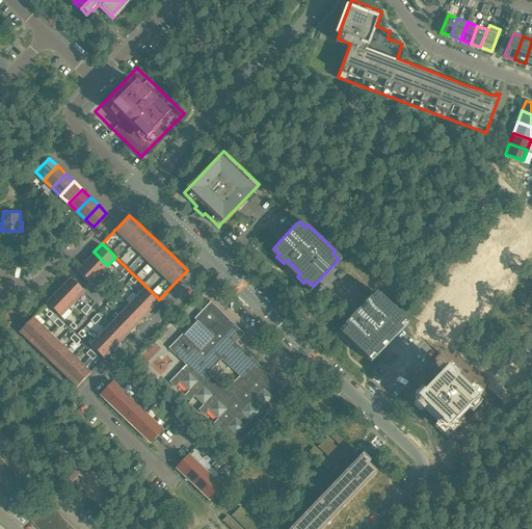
[(94,252),(86,260),(100,273),(107,265),(94,252)]
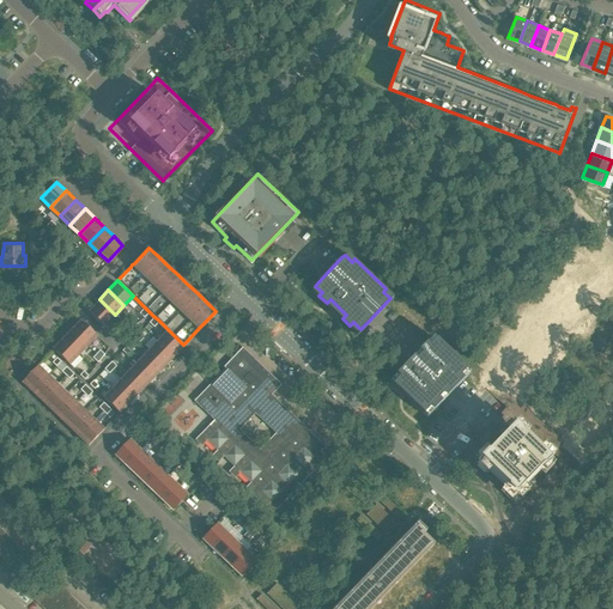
[(99,299),(90,309),(105,324),(115,315),(99,299)]
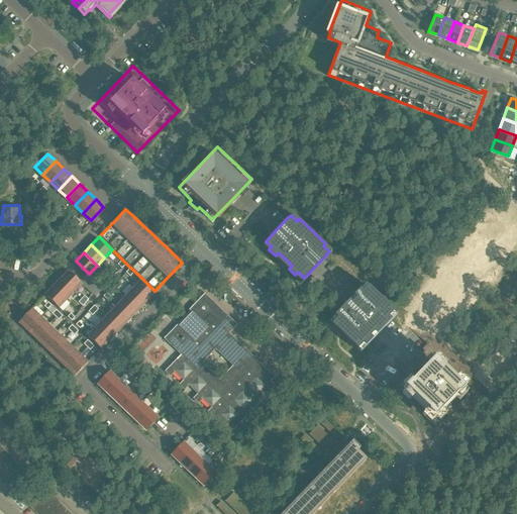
[(118,262),(121,259),(116,253),(113,258),(118,262)]
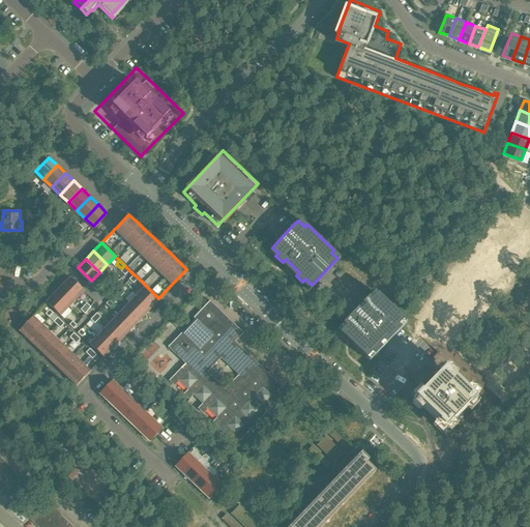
[(62,284),(77,296),(84,288),(70,274),(62,284)]
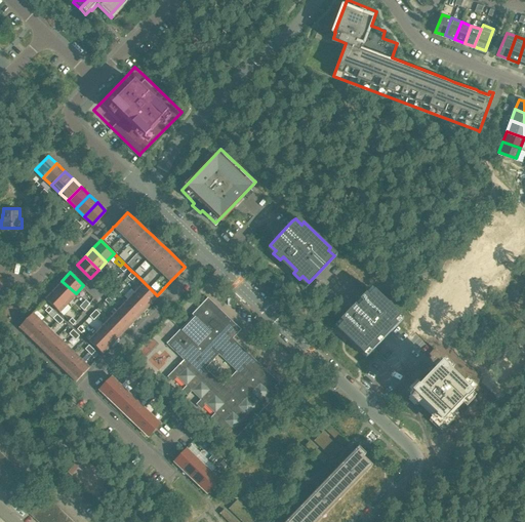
[(62,281),(54,289),(68,302),(76,293),(62,281)]
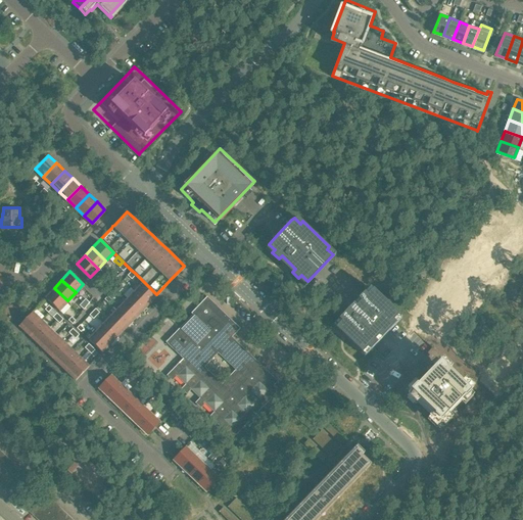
[(143,281),(135,289),(148,302),(156,294),(143,281)]
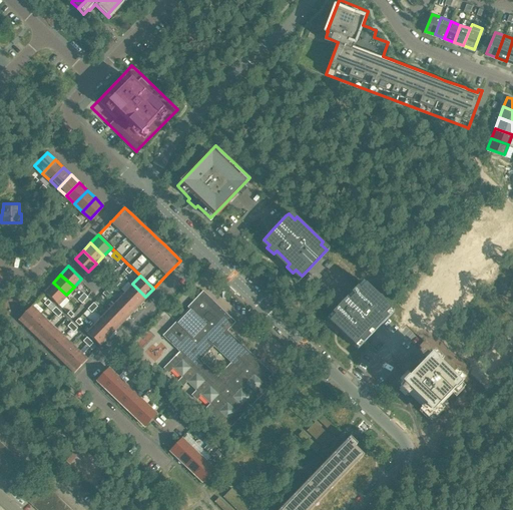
[(342,301),(334,309),(341,315),(337,319),(346,328),(341,332),(355,345),(360,339),(363,342),(388,316),(386,313),(391,307),(365,282),(360,288),(357,285),(342,301)]
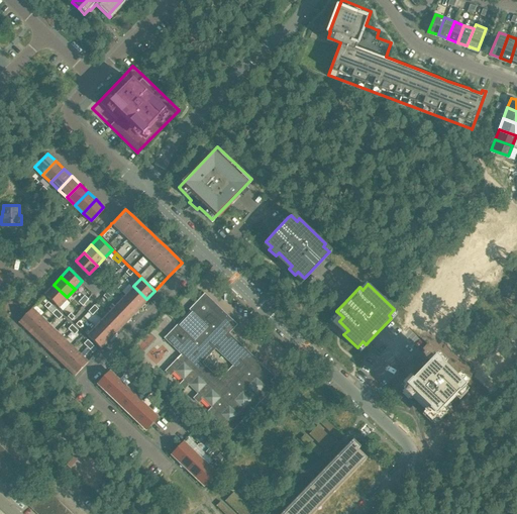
[(45,293),(59,305),(67,297),(54,285),(45,293)]
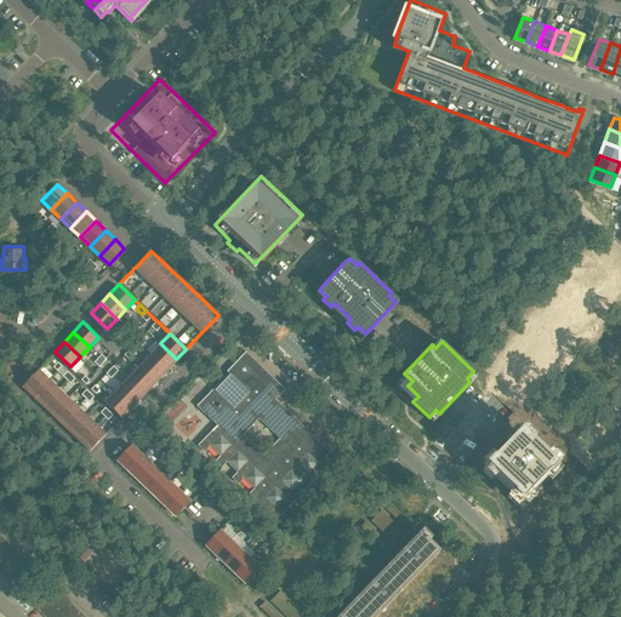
[(160,343),(152,353),(167,367),(176,359),(160,343)]
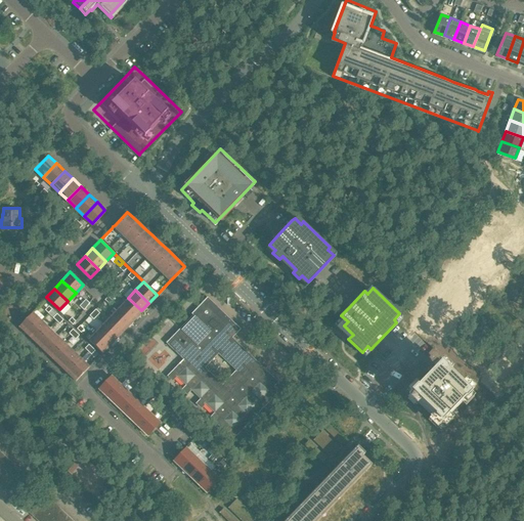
[(234,347),(227,341),(241,327),(221,308),(219,309),(207,297),(208,295),(191,311),(194,314),(181,328),(180,327),(171,336),(188,352),(172,370),(219,416),(215,421),(232,438),(279,389),(278,389),(274,385),(278,380),(252,354),(247,359),(239,352),(243,349),(237,344),(234,347)]
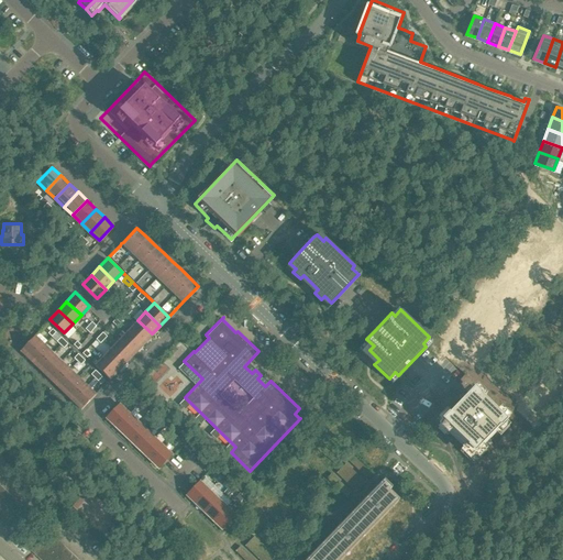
[(138,320),(129,329),(143,342),(152,333),(138,320)]
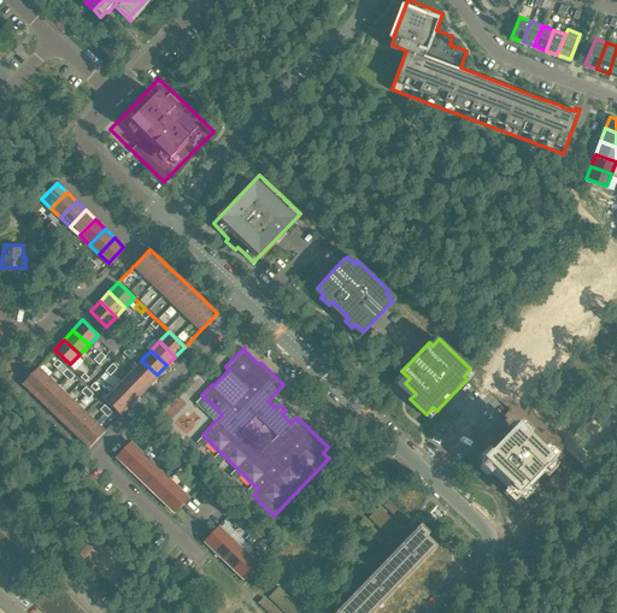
[(141,360),(133,369),(148,384),(157,375),(141,360)]
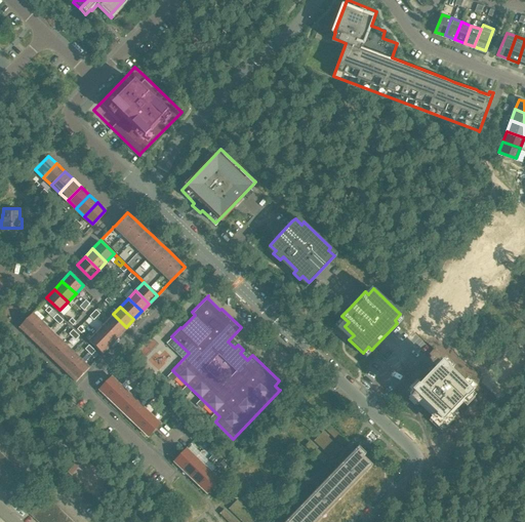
[(33,311),(19,325),(28,332),(41,319),(33,311)]
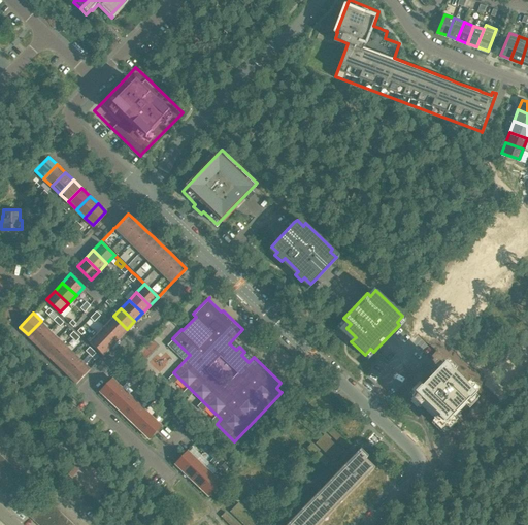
[(113,316),(105,324),(119,337),(127,329),(113,316)]
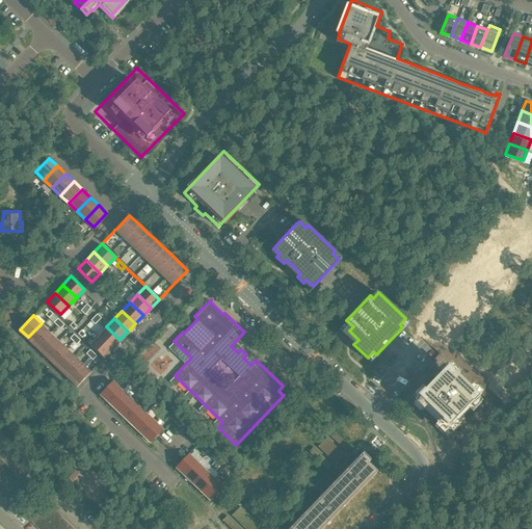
[(42,323),(28,337),(36,345),(50,331),(42,323)]
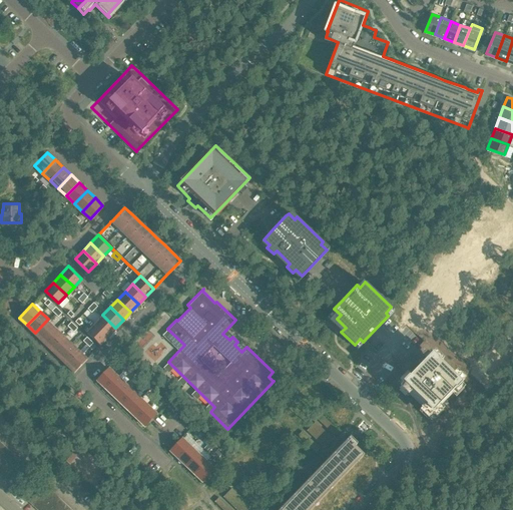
[(102,315),(95,323),(108,336),(115,328),(102,315)]
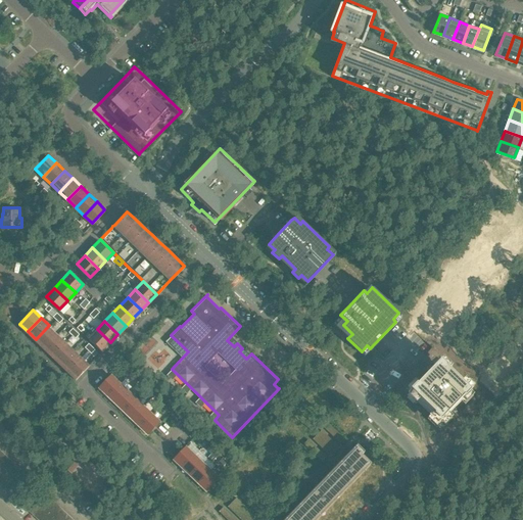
[(36,339),(44,346),(56,333),(49,325),(36,339)]
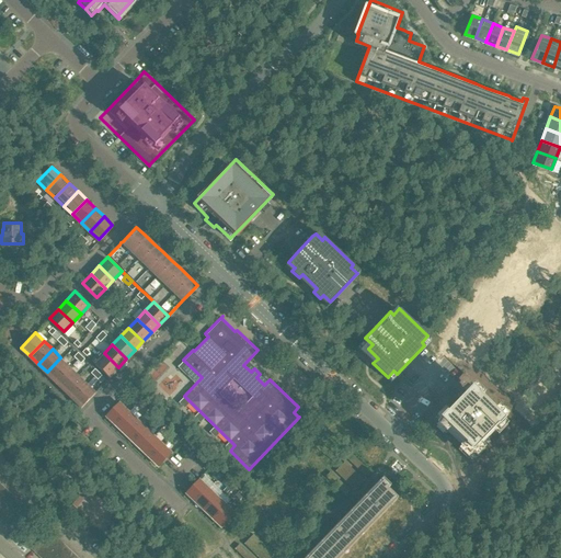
[(104,353),(95,362),(110,376),(118,367),(104,353)]
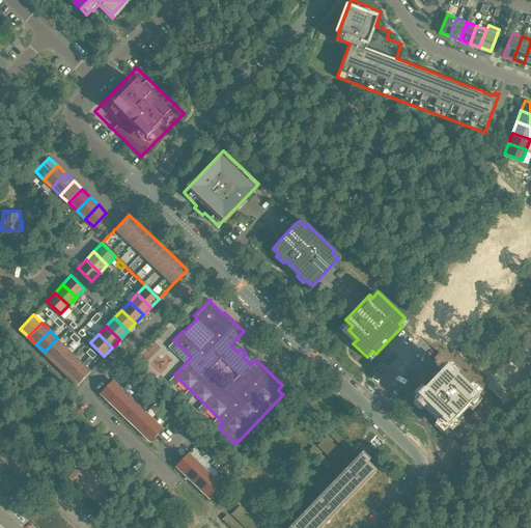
[(57,338),(45,352),(53,360),(65,346),(57,338)]
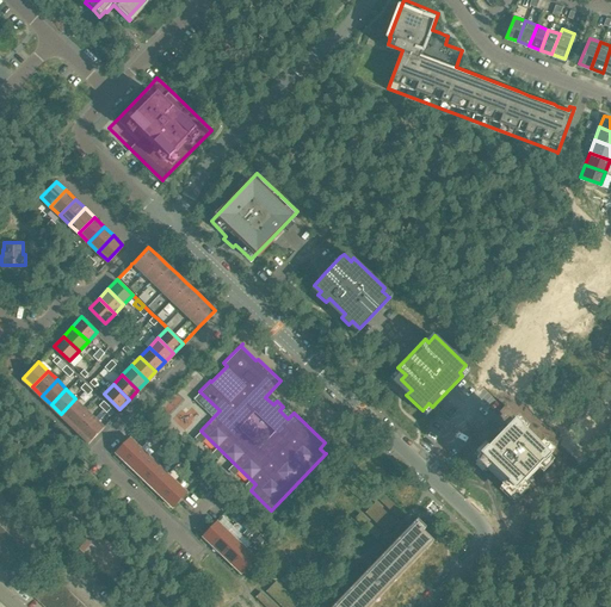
[(75,398),(61,414),(69,422),(85,407),(75,398)]
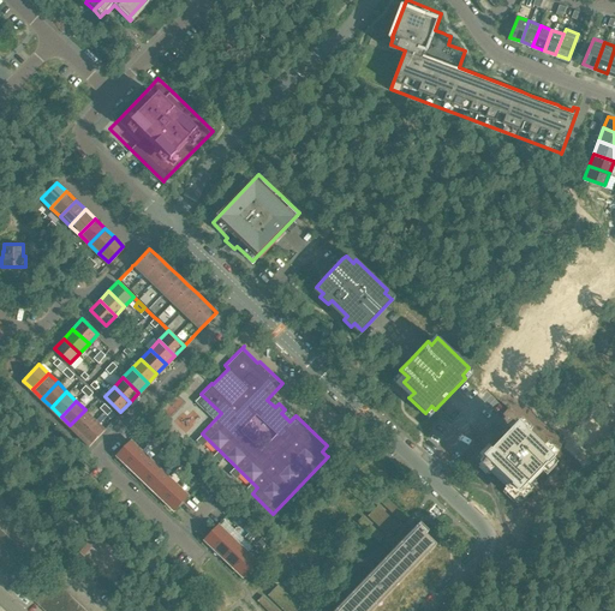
[(85,409),(70,425),(79,435),(95,419),(85,409)]
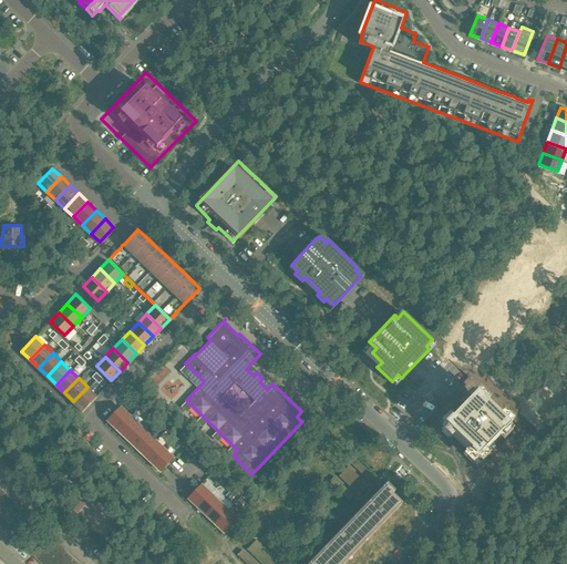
[(151,383),(142,392),(157,408),(166,399),(151,383)]
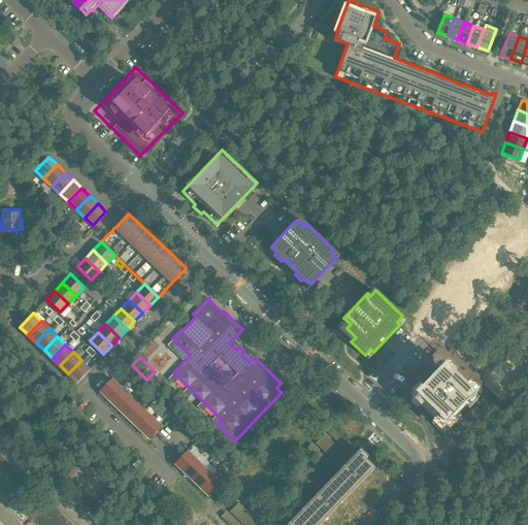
[(417,384),(408,392),(413,396),(408,400),(418,408),(421,404),(434,417),(430,421),(439,429),(439,428),(442,431),(446,428),(447,429),(455,421),(454,420),(461,413),(458,411),(463,404),(467,407),(475,399),(472,395),(475,391),(467,383),(463,387),(451,374),(456,369),(443,358),(438,363),(437,362),(429,370),(433,374),(421,388),(417,384)]
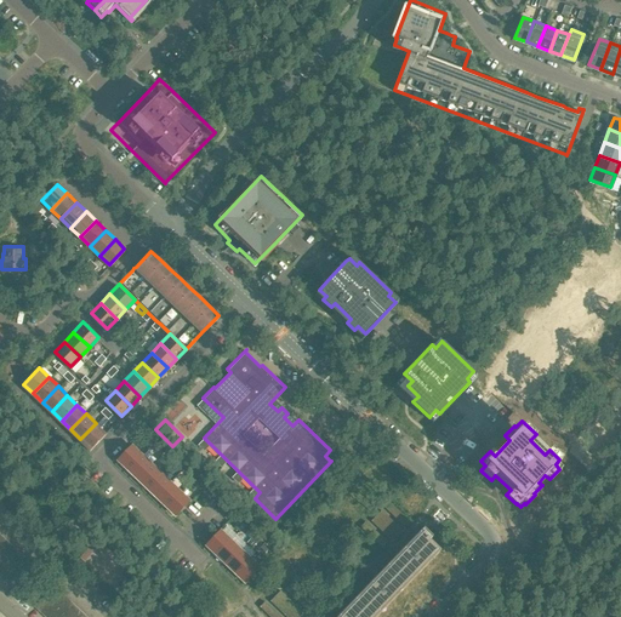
[(96,423),(80,439),(90,449),(106,432),(96,423)]
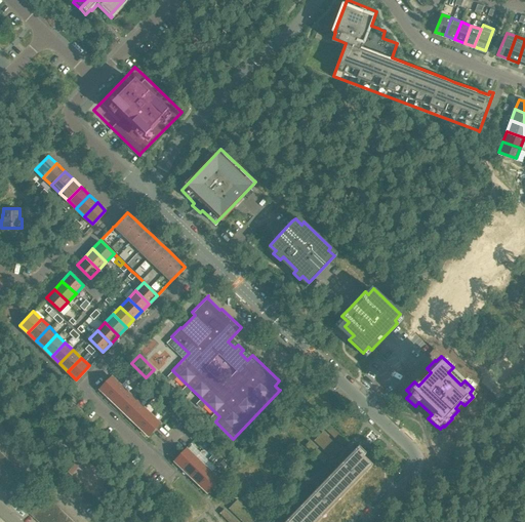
[(112,375),(99,388),(108,396),(120,383),(116,379),(117,378),(120,382),(125,376),(117,369),(112,374),(115,376),(114,377),(112,375)]
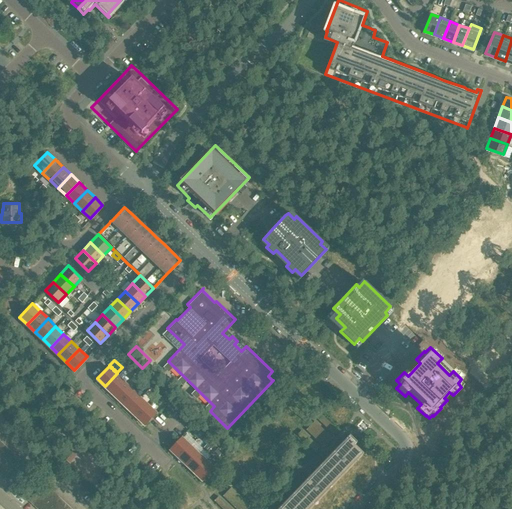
[(117,373),(105,386),(113,393),(124,381),(117,373)]
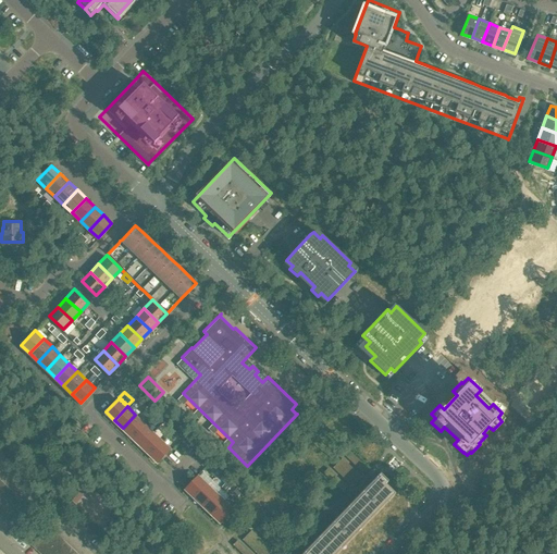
[(135,415),(123,428),(132,436),(144,423),(135,415)]
